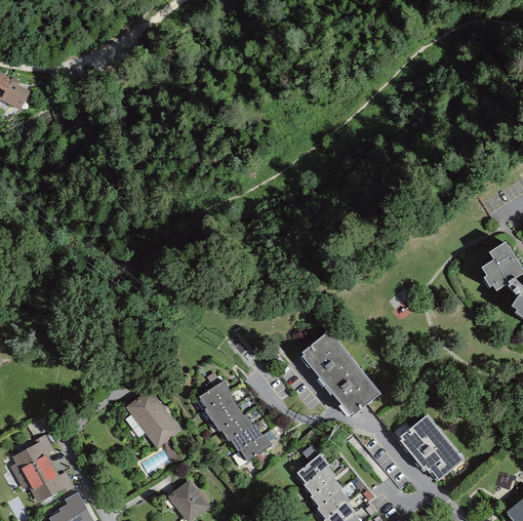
[(27,88),(0,74),(0,95),(18,106),(27,88)]
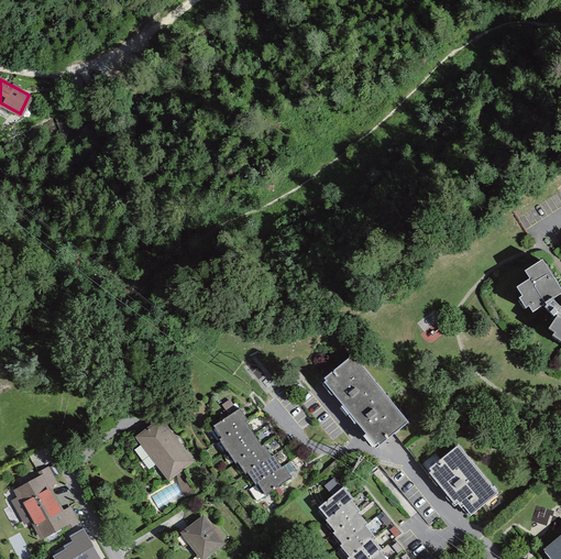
[(532,311),(542,305),(554,317),(548,328),(554,331),(552,335),(560,340),(560,339),(560,305),(557,302),(554,298),(560,292),(560,289),(540,261),(525,270),(529,278),(516,286),(521,294),(518,297),(525,307),(529,305),(532,311)]
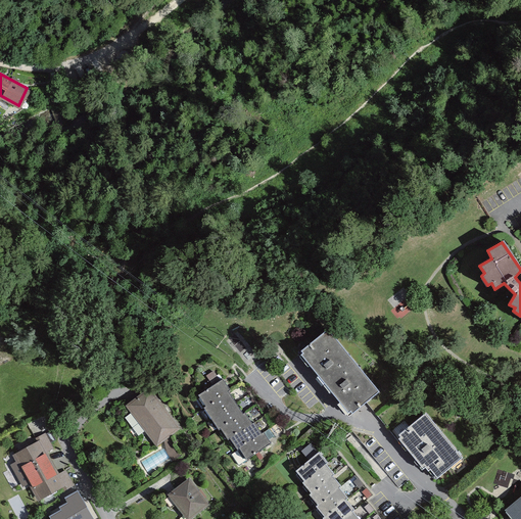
[(328,327),(300,348),(350,410),(377,388),(328,327)]
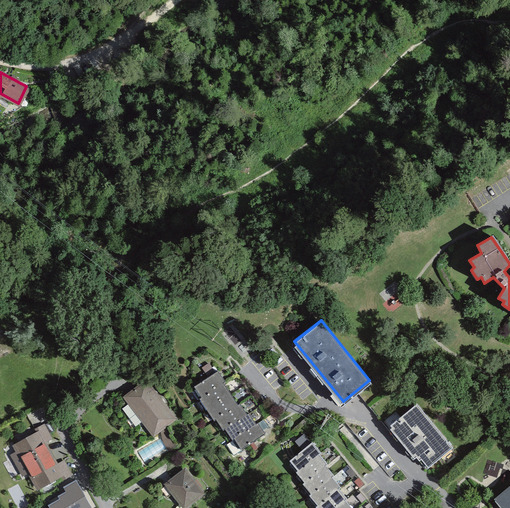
[(206,374),(215,367),(208,358),(199,365),(206,374)]
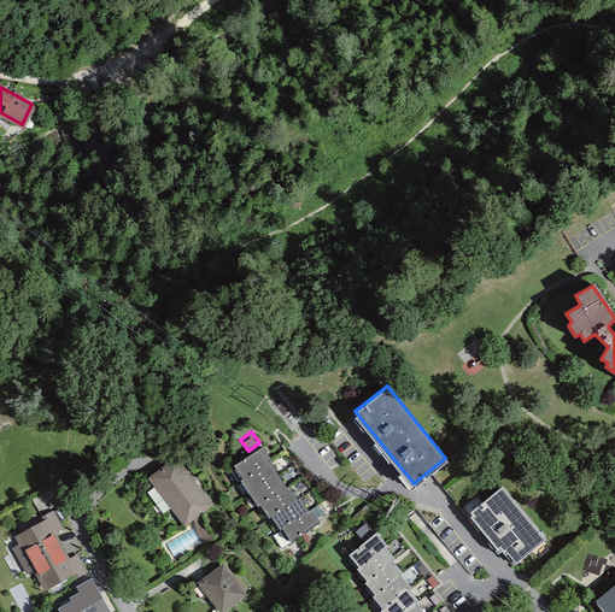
[(263,447),(235,463),(258,501),(261,500),(268,511),(270,510),(280,525),(283,523),(291,535),(316,519),(310,510),(308,511),(300,498),(297,499),(288,486),(283,488),(264,457),(268,454),(263,447)]
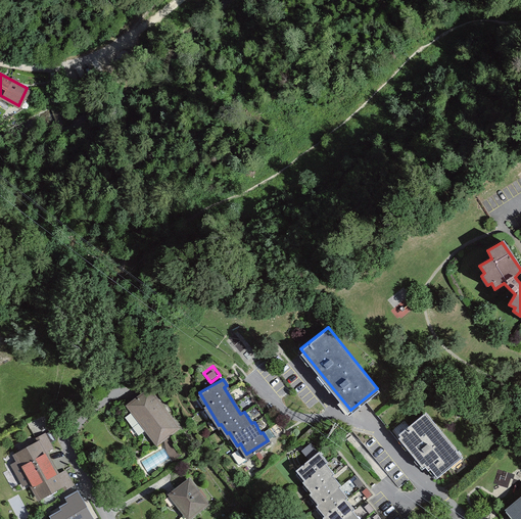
[(147,386),(127,403),(156,440),(177,425),(147,386)]
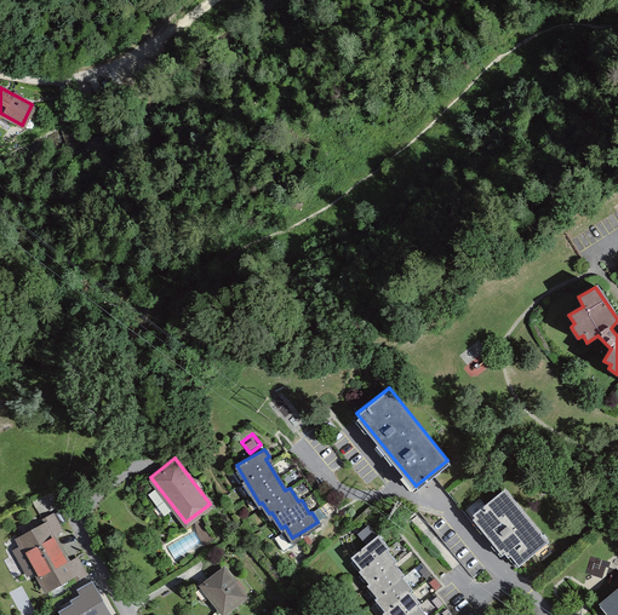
[(504,488),(473,513),(502,550),(507,546),(519,562),(547,539),(504,488)]
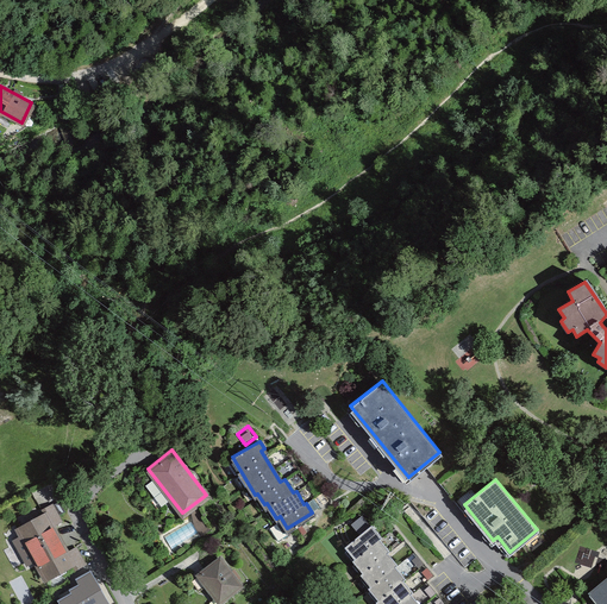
[(44,513),(17,528),(22,535),(13,540),(26,562),(33,559),(44,577),(72,561),(74,566),(85,560),(75,546),(67,551),(51,523),(62,517),(54,502),(42,509),(44,513)]
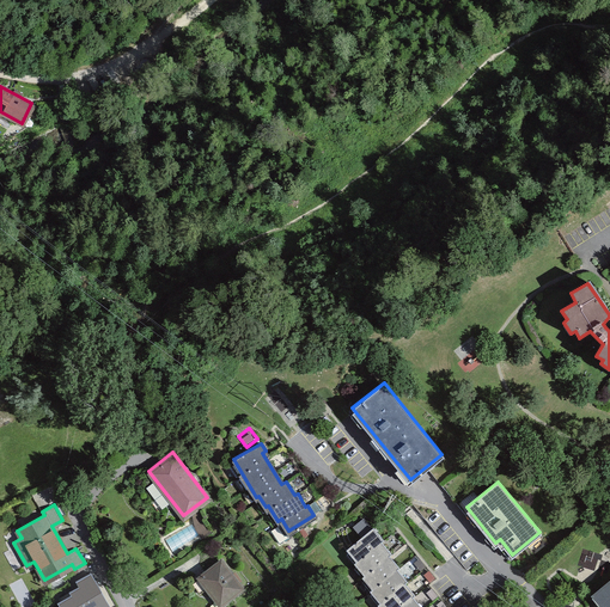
[(354,564),(380,543),(371,531),(345,552),(354,564)]
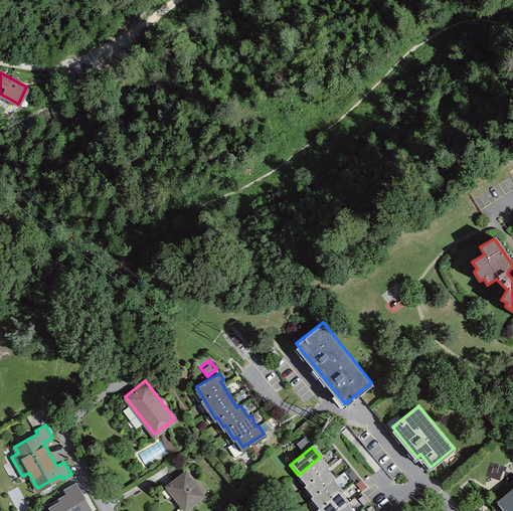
[(320,457),(298,475),(297,477),(305,487),(327,469),(329,468),(320,457)]
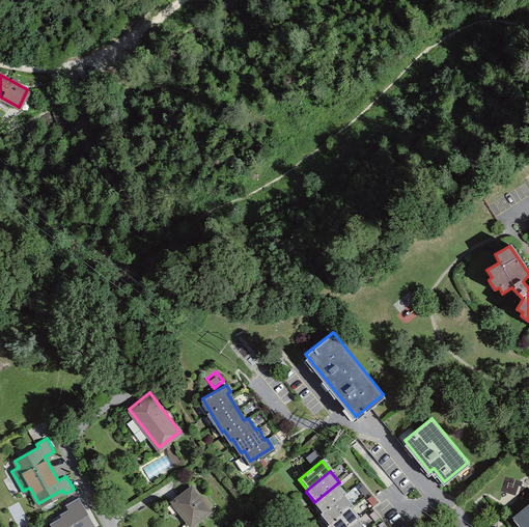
[(344,495),(346,494),(337,483),(314,502),(312,503),(322,514),(344,495)]
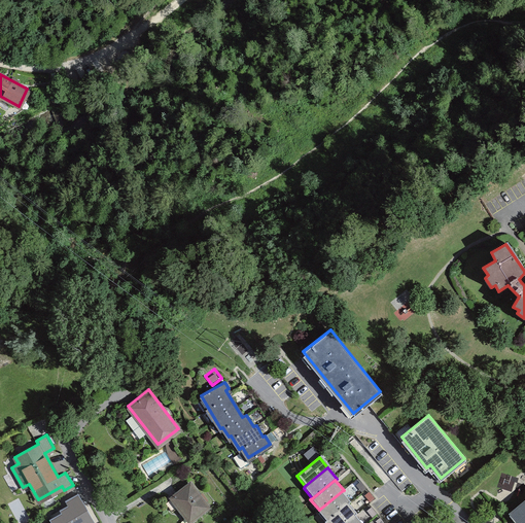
[(189,522),(209,508),(188,481),(167,497),(185,522),(189,522)]
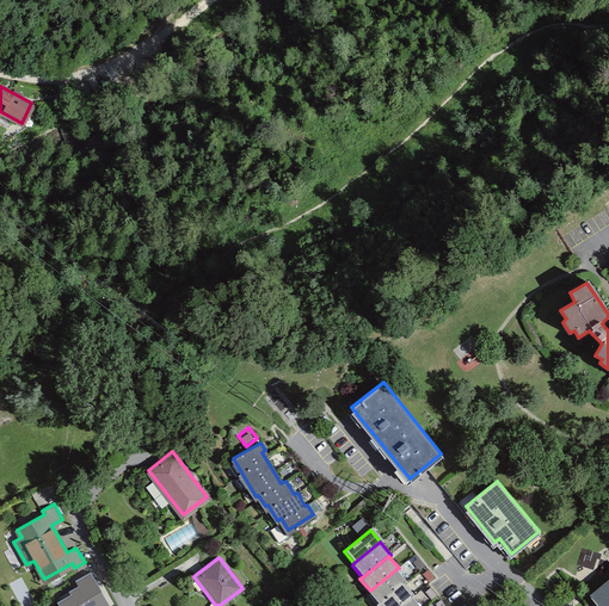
[(71,592),(57,600),(60,605),(110,605),(112,605),(90,567),(72,577),(75,582),(67,587),(71,592)]
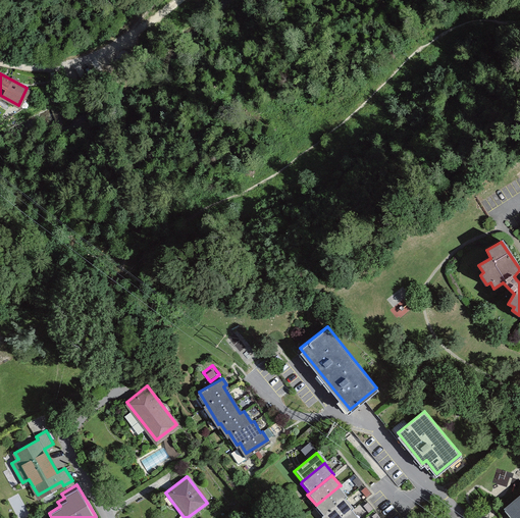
[(314,507),(322,517),(345,499),(347,498),(339,486),(316,505),(314,507)]
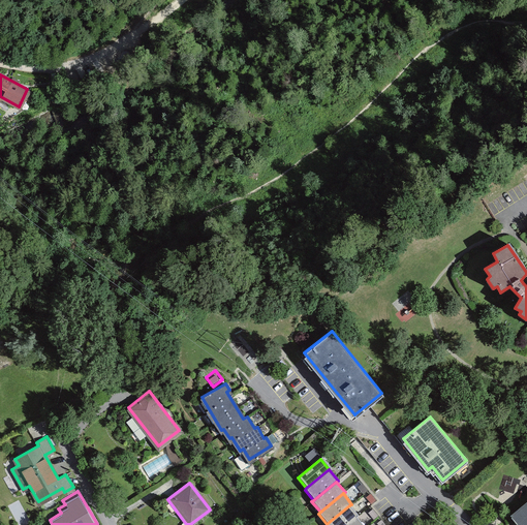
[(526,524),(526,501),(512,514),(521,524),(526,524)]
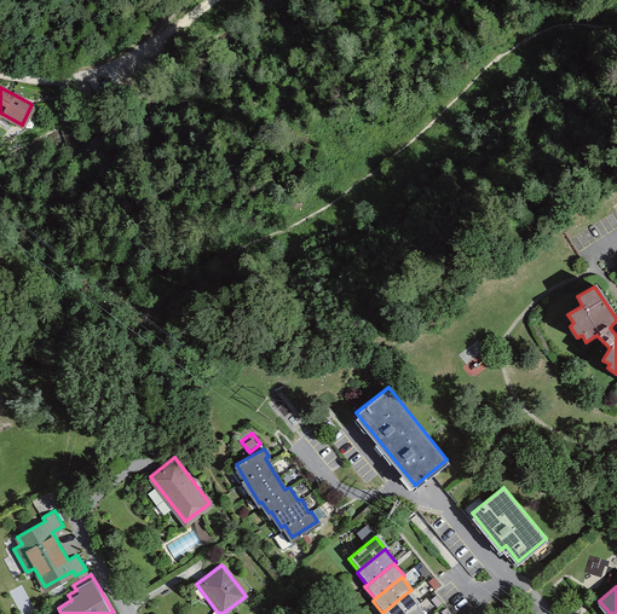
[(380,613),(405,613),(417,604),(420,603),(409,591),(382,613),(380,613)]
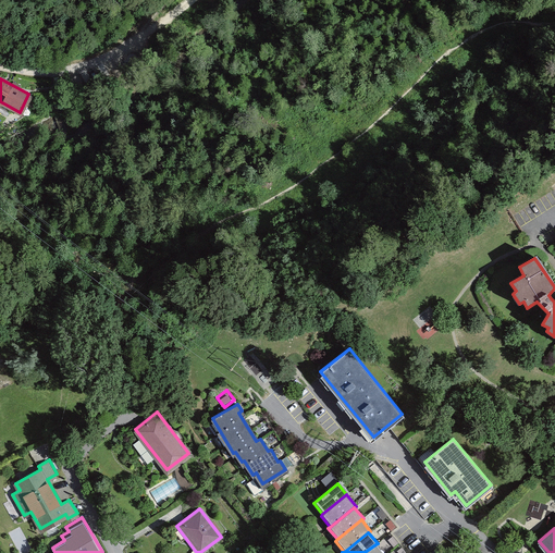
All buildings are outlined.
